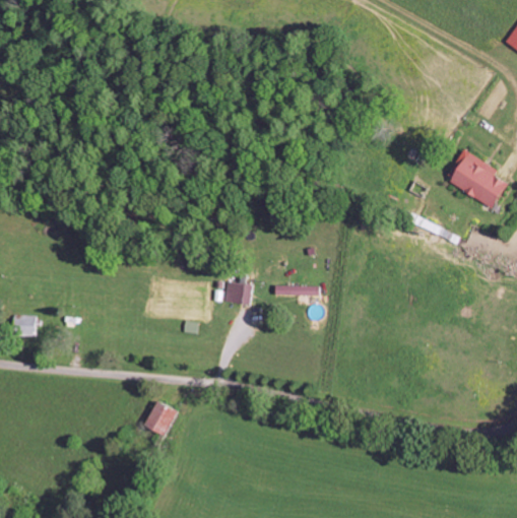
[(516,53),(516,24),(504,45),(516,53)]
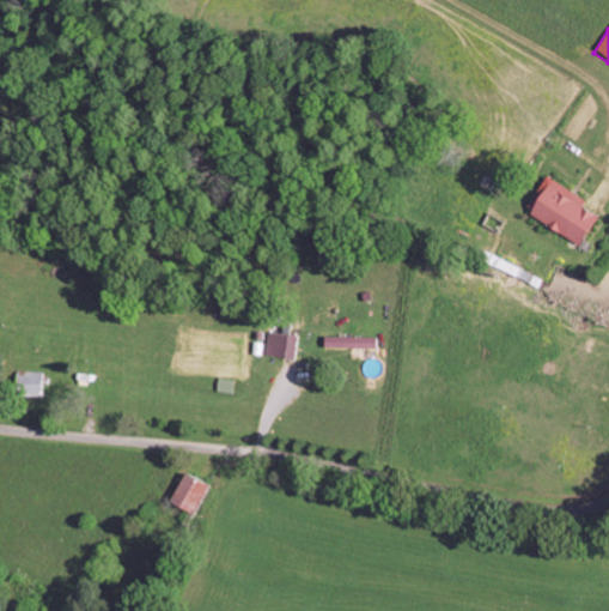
[(524,213),(579,246),(596,216),(582,207),(585,200),(544,177),(524,213)]
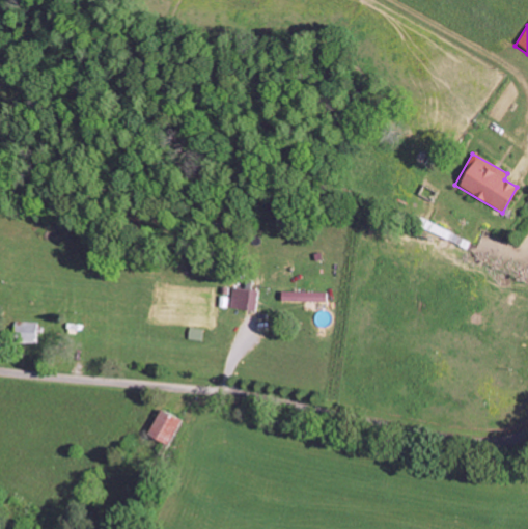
[(253,312),(256,291),(230,287),(227,308),(253,312)]
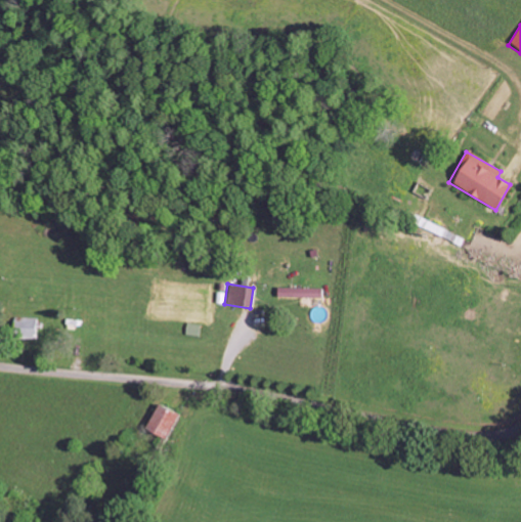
[(276,298),(320,299),(320,289),(277,288),(276,298)]
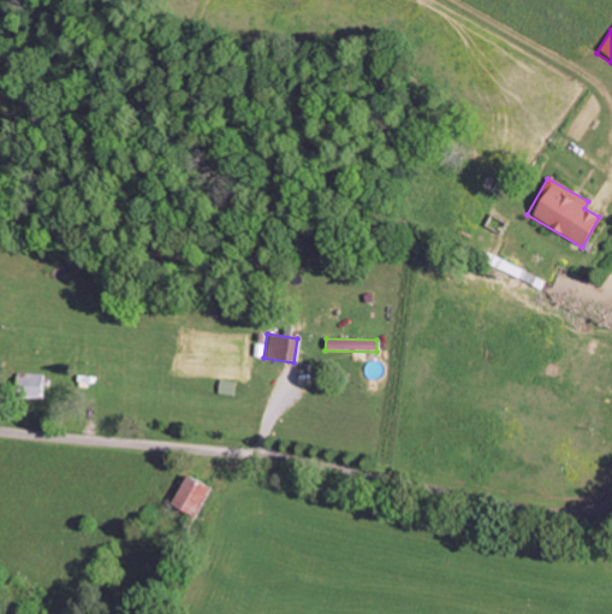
[(41,399),(40,375),(17,376),(18,400),(41,399)]
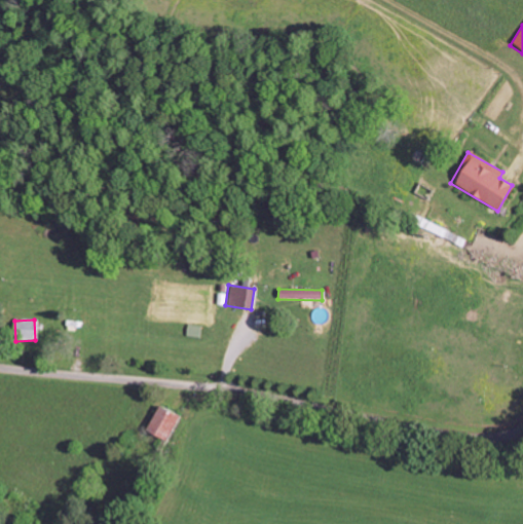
[(169,440),(179,414),(157,406),(147,432),(169,440)]
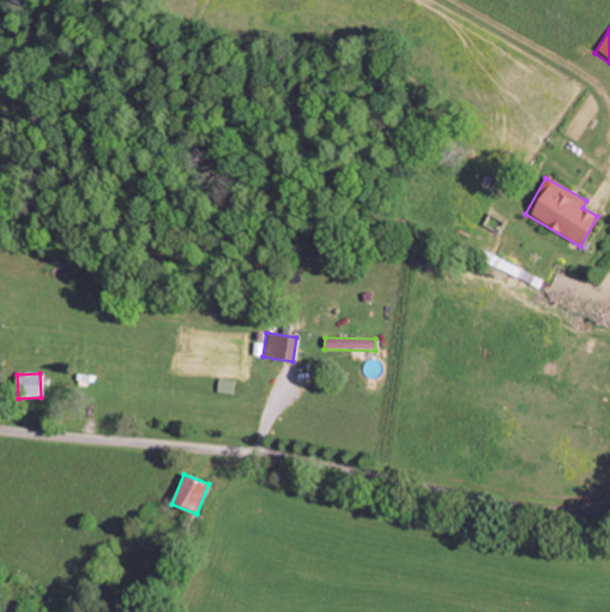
All buildings are outlined.
